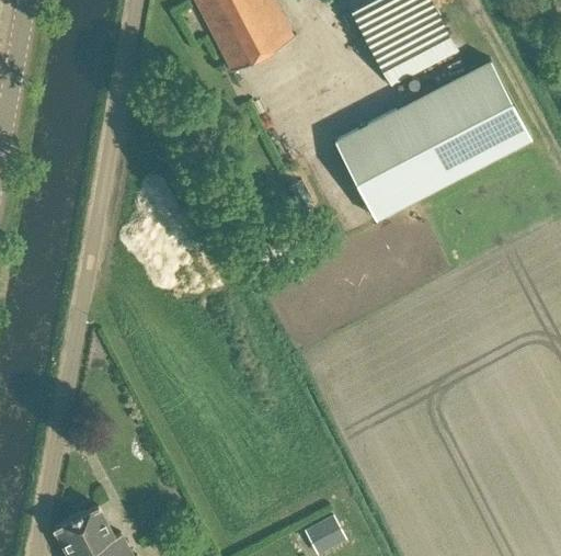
[(192,0),(231,75),(293,42),(271,0),(192,0)]
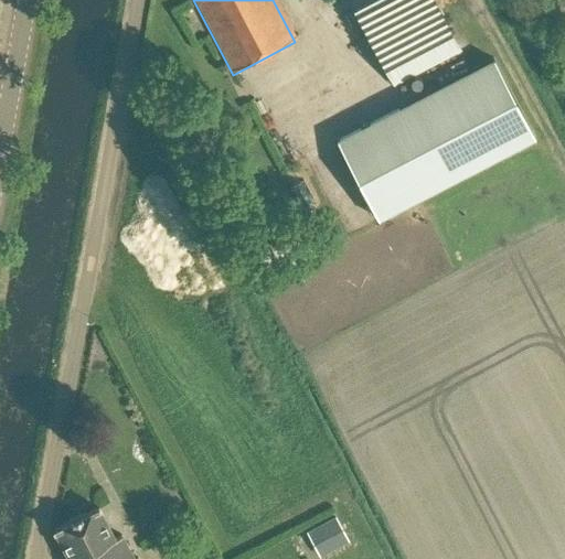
[(428,0),(347,0),(394,89),(458,55),(428,0)]
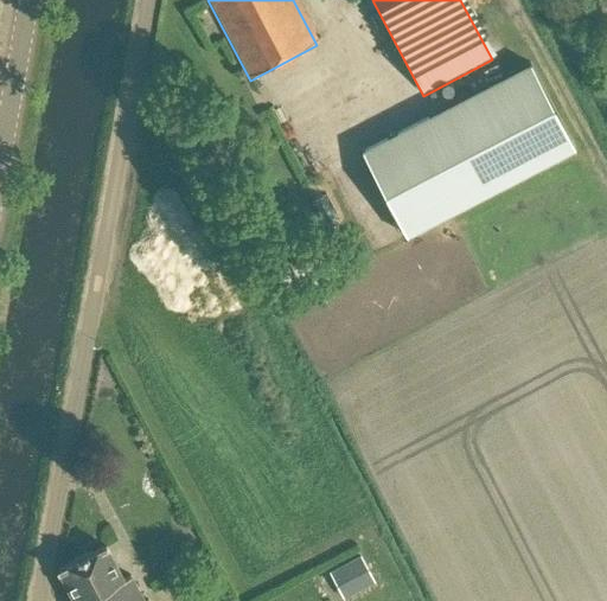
[(529,66),(360,154),(406,241),(574,153),(529,66)]
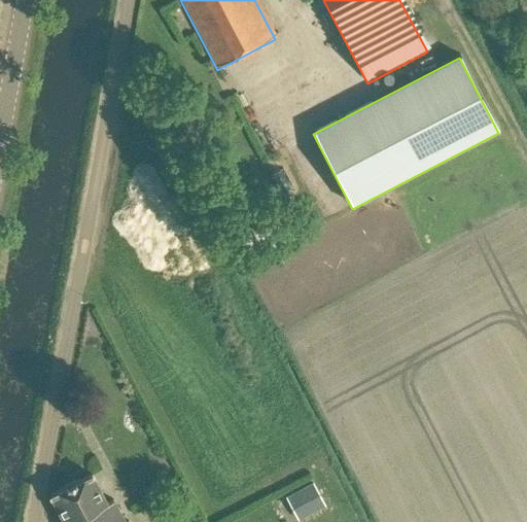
[(121,521),(113,505),(107,508),(92,479),(49,500),(61,521),(121,521)]
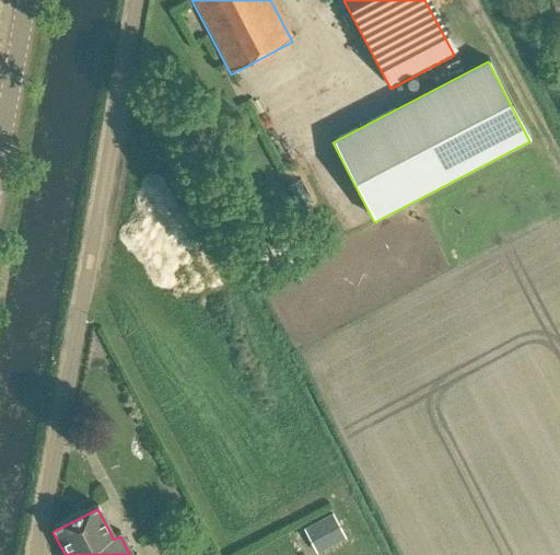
[(345,543),(333,520),(312,531),(324,554),(345,543)]
